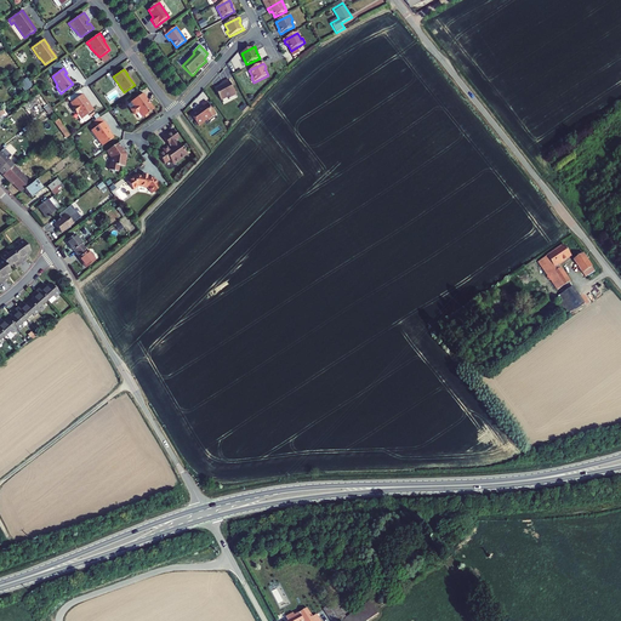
[(32,83),(27,75),(23,78),(32,89),(34,86),(32,83)]
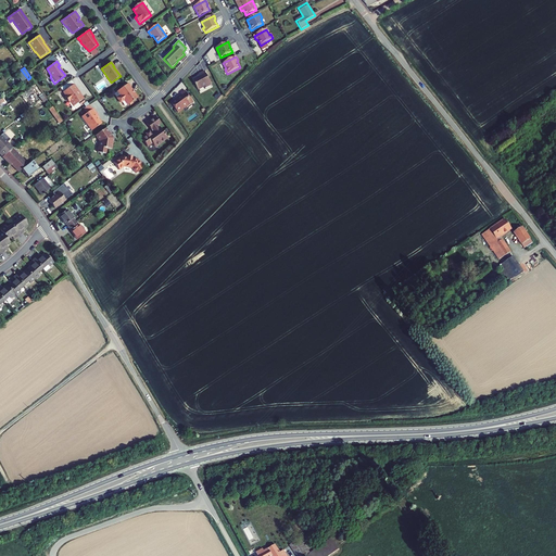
[(206,88),(212,85),(204,72),(199,74),(200,76),(192,79),(198,90),(205,86),(206,88)]
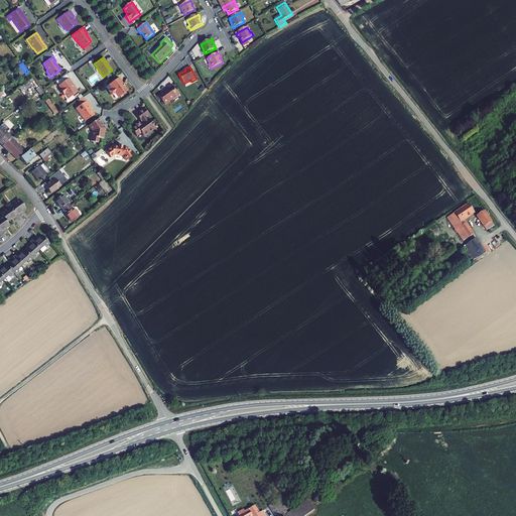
[(55,82),(58,86),(69,79),(66,75),(55,82)]
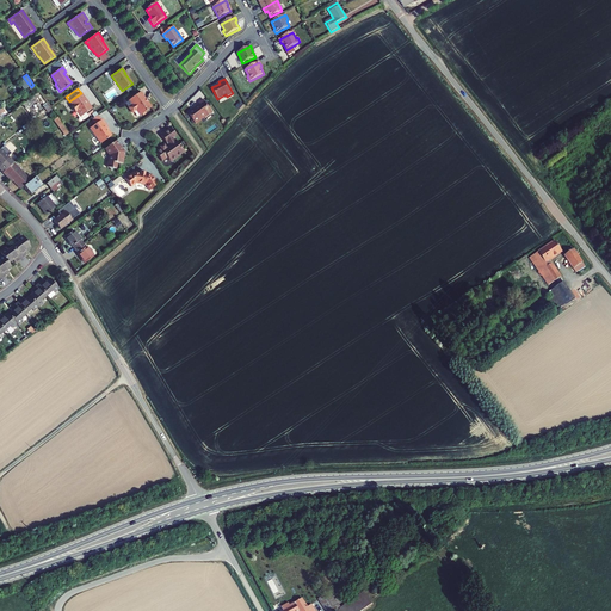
[(146,98),(141,92),(129,100),(133,105),(129,107),(129,109),(131,112),(133,112),(136,110),(140,116),(152,107),(148,102),(147,102),(144,99),(146,98)]
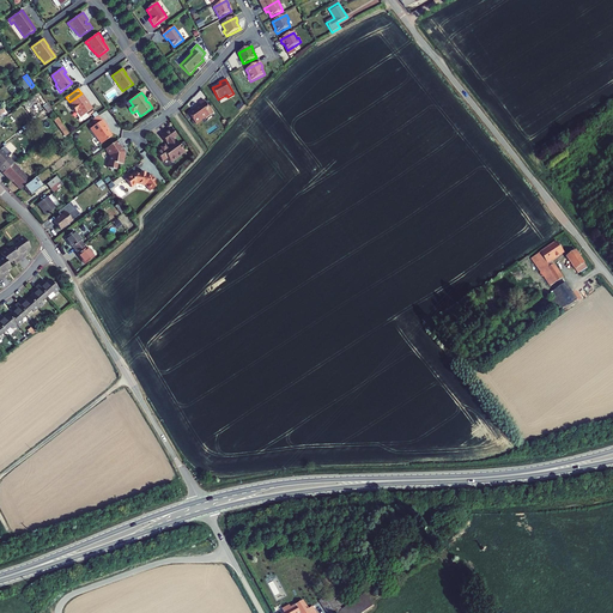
[(89,103),(82,93),(70,102),(72,105),(71,107),(76,113),(77,111),(82,117),(86,114),(87,116),(93,113),(90,108),(87,107),(87,104),(89,103)]
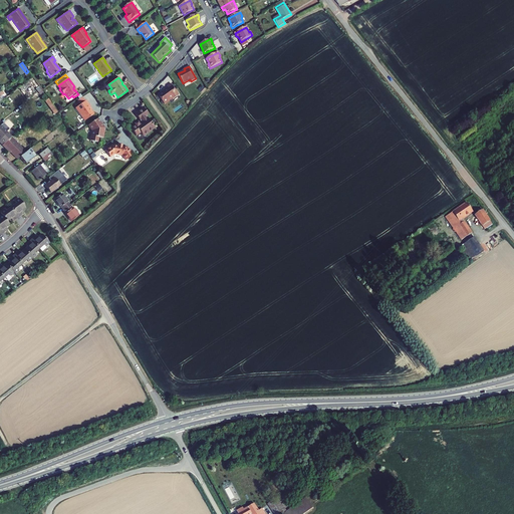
[(158,95),(165,104),(172,98),(173,99),(179,94),(171,84),(167,86),(168,88),(158,95)]
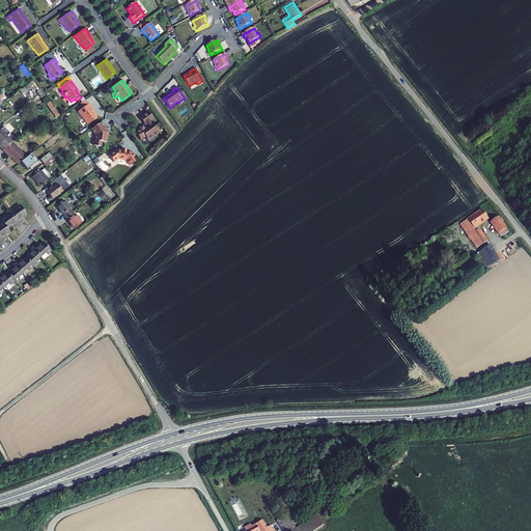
[(93,110),(88,104),(78,111),(88,124),(96,118),(91,111),(93,110)]
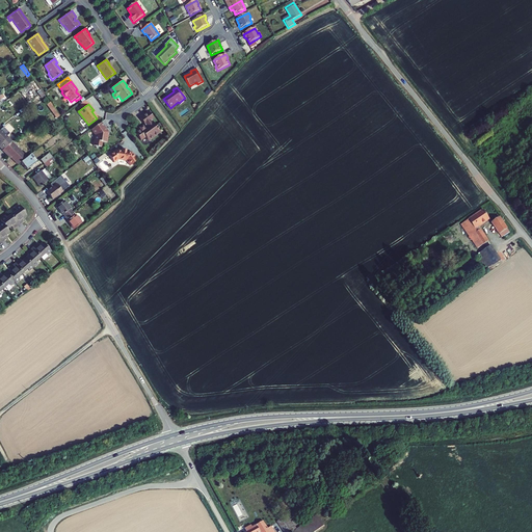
[(151,120),(153,118),(149,112),(139,118),(145,126),(142,128),(141,127),(139,129),(140,130),(135,133),(140,140),(145,137),(147,140),(151,137),(152,138),(160,132),(151,120)]
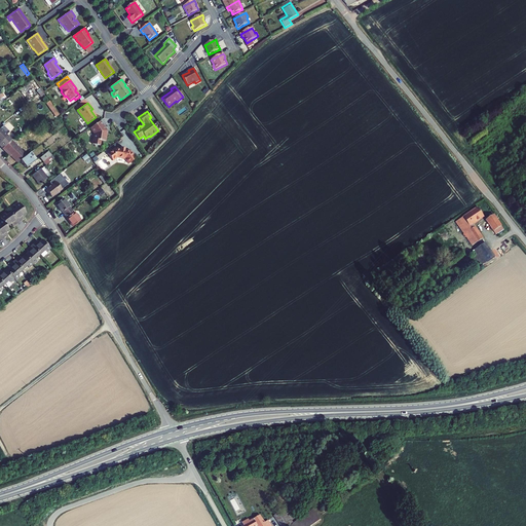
[(108,133),(108,132),(108,130),(108,129),(108,128),(108,127),(107,127),(106,124),(104,125),(101,120),(90,128),(95,134),(92,144),(95,145),(95,146),(95,147),(96,147),(97,147),(98,146),(98,145),(100,146),(101,141),(105,141),(106,135),(107,134),(107,133),(108,133)]
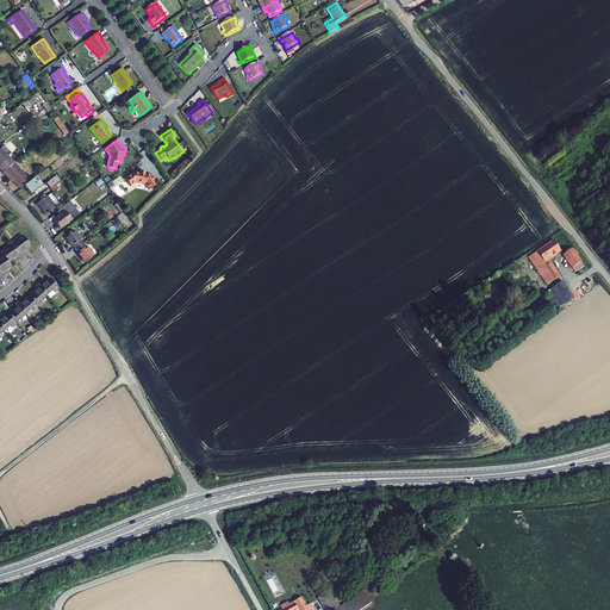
[(0,149),(0,169),(2,173),(13,162),(0,149)]
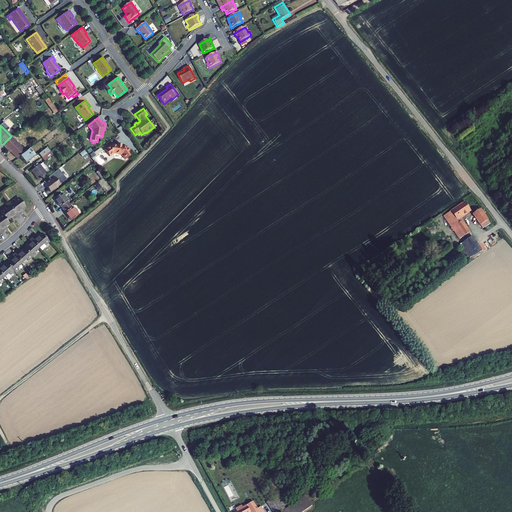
[(6,147),(17,159),(20,156),(26,152),(11,136),(2,145),(5,148),(6,147)]
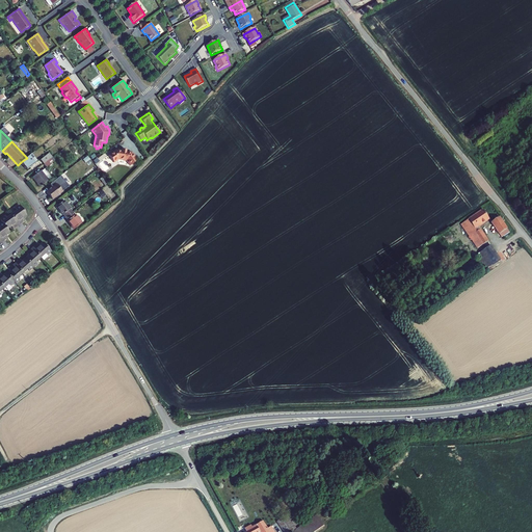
[(108,156),(113,162),(118,159),(127,161),(130,165),(137,161),(131,153),(126,152),(126,151),(122,150),(122,151),(116,150),(108,156)]
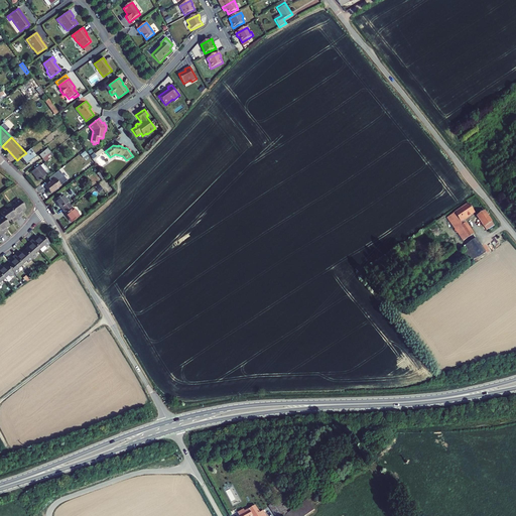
[(39,155),(42,159),(50,152),(47,148),(39,155)]
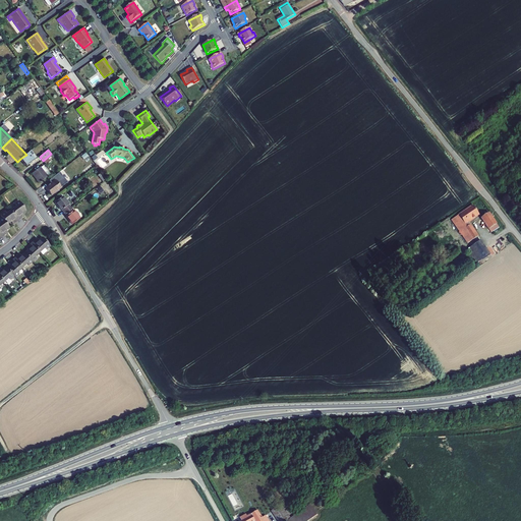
[(20,159),(25,167),(34,160),(31,157),(34,155),(31,151),(26,155),(20,159)]
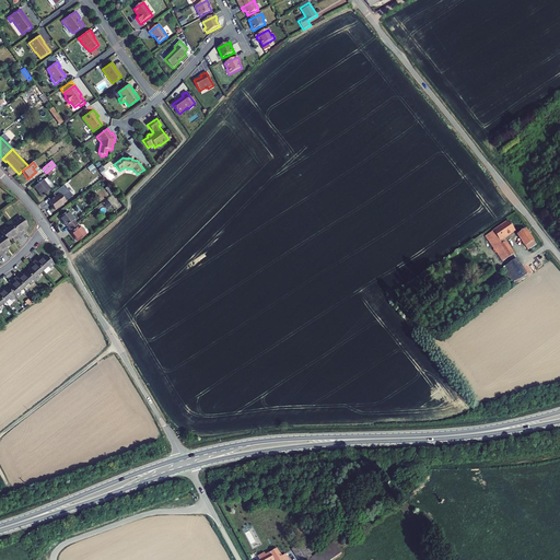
[(46,173),(48,176),(58,170),(55,165),(46,173)]
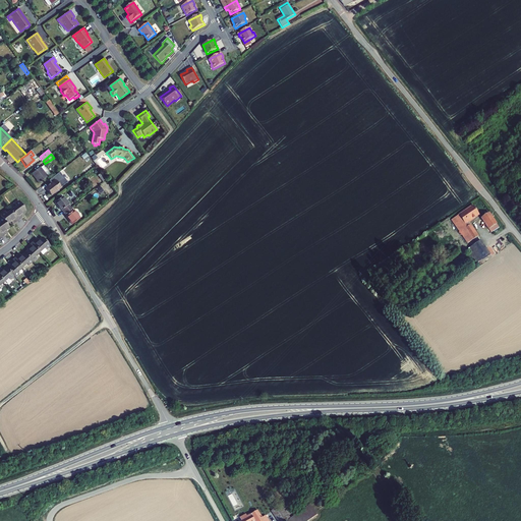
[(32,174),(39,183),(47,177),(47,176),(50,174),(43,166),(41,168),(40,168),(32,174)]
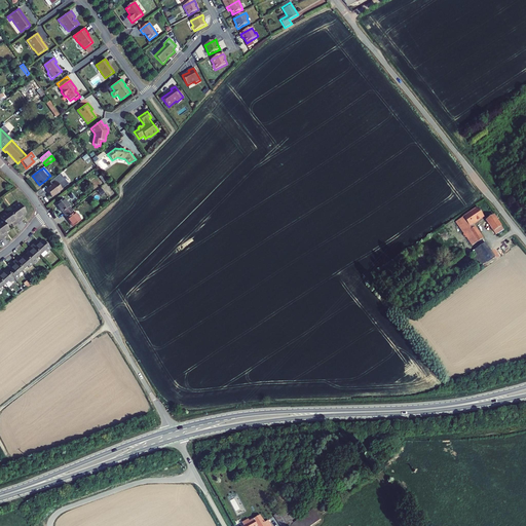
[(58,176),(49,182),(51,185),(46,190),(51,197),(61,190),(58,185),(63,182),(58,176)]
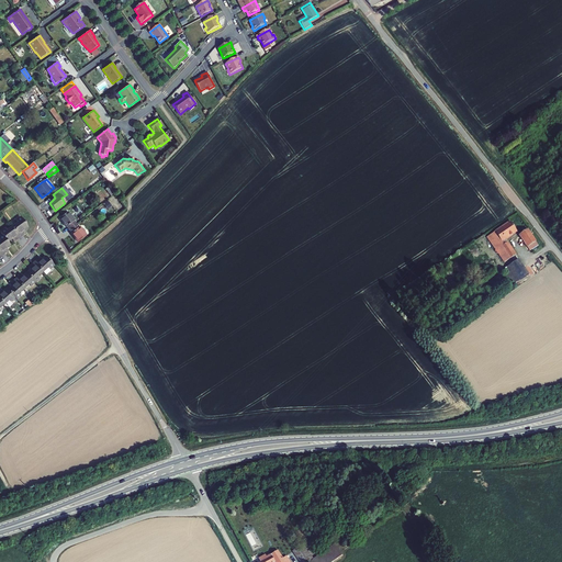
[(66,227),(69,231),(77,224),(74,221),(75,221),(67,212),(59,218),(66,227)]
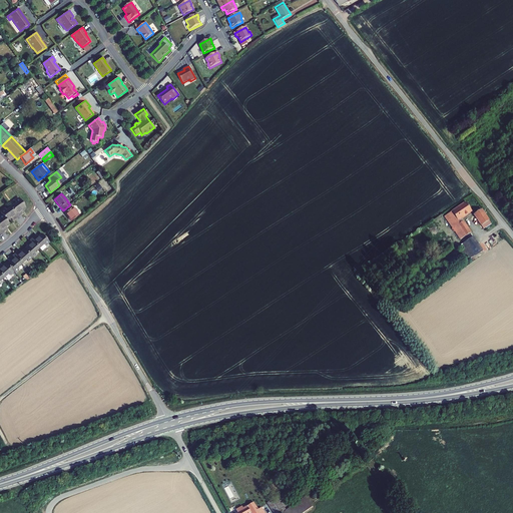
[(25,207),(19,198),(15,201),(16,203),(11,207),(18,216),(23,212),(22,210),(25,207)]
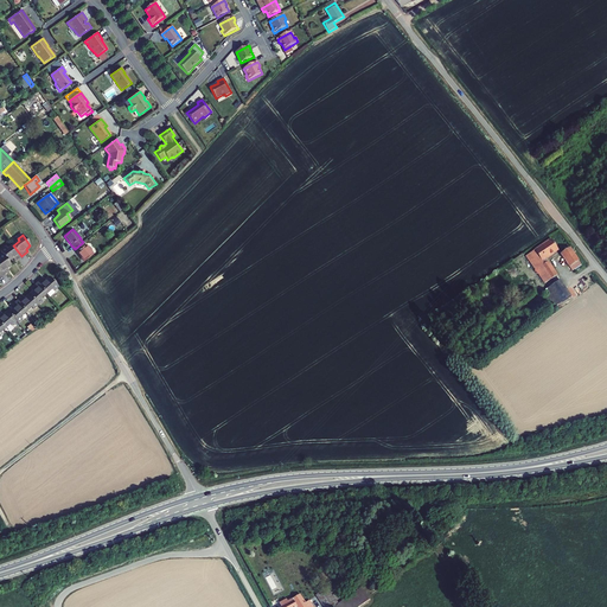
[(557,275),(547,259),(562,248),(554,237),(526,256),(544,283),(557,275)]
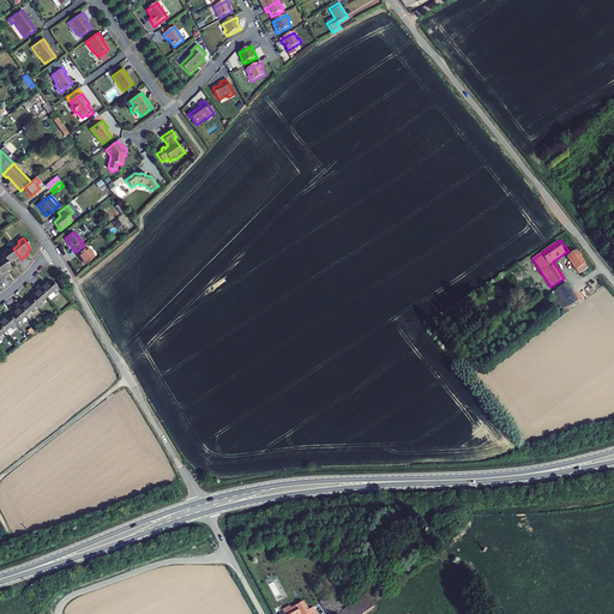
[(84,245),(76,252),(78,254),(78,256),(85,264),(94,258),(86,248),(84,245)]
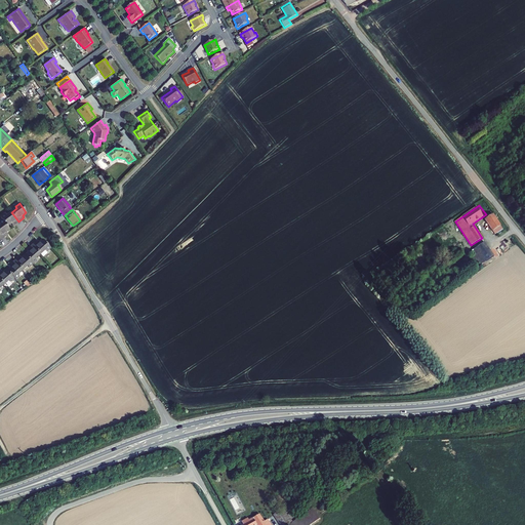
[(12,226),(18,221),(11,212),(6,216),(4,214),(0,217),(2,220),(7,227),(10,224),(12,226)]
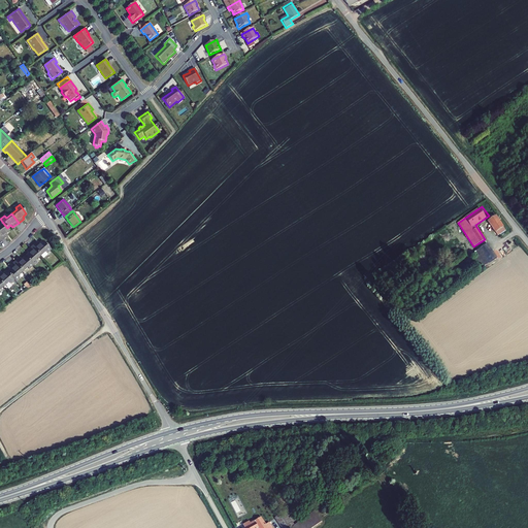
[(498,236),(505,231),(496,216),(488,221),(498,236)]
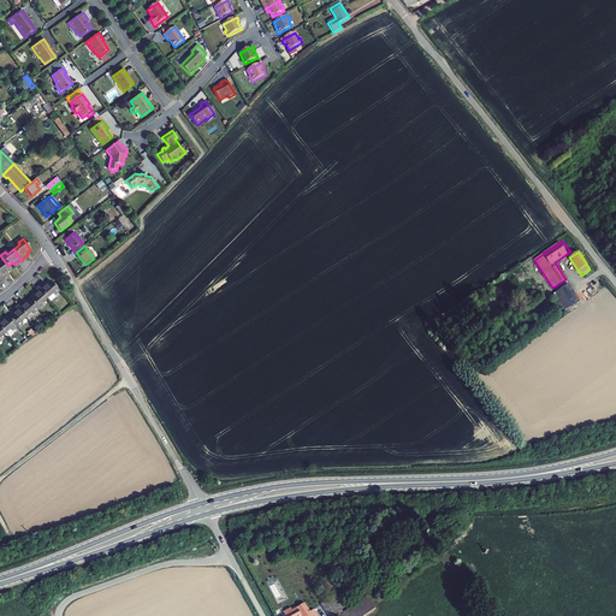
[(9,266),(3,259),(0,260),(0,277),(3,280),(9,276),(6,273),(11,270),(9,266)]
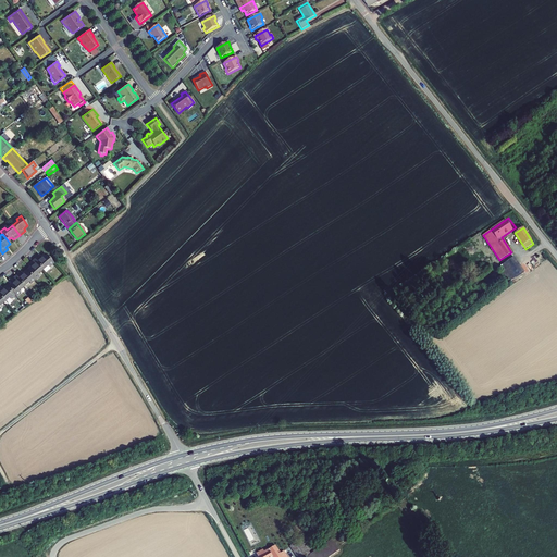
[(39,255),(34,260),(42,270),(47,264),(49,267),(53,263),(46,254),(41,258),(39,255)]
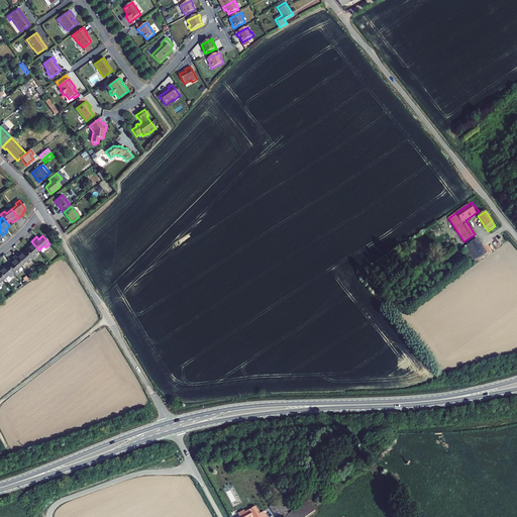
[(487,252),(477,238),(463,248),(473,262),(487,252)]
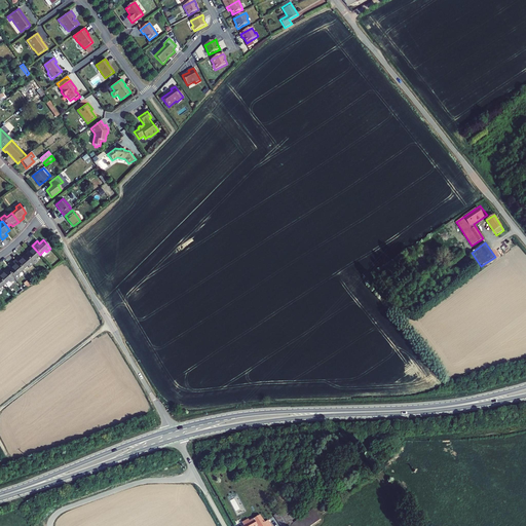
[(40,255),(32,246),(27,251),(29,253),(25,256),(33,264),(36,261),(35,259),(40,255)]
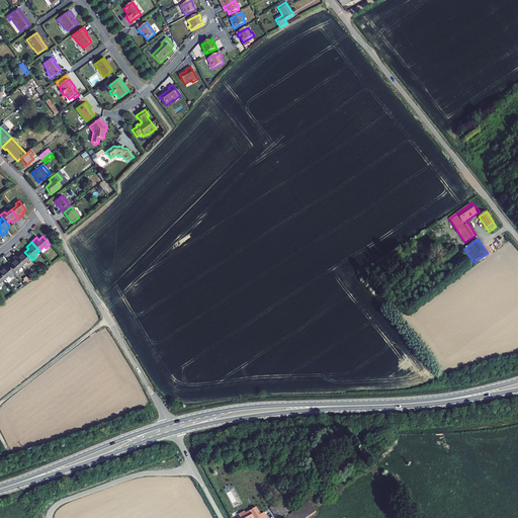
[(32,260),(24,252),(21,255),(19,253),(14,257),(21,266),(26,262),(28,263),(32,260)]
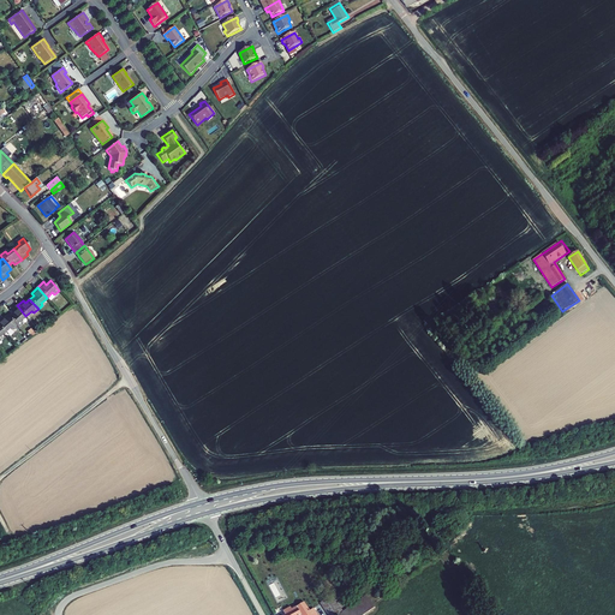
[(25,316),(17,305),(10,311),(12,314),(9,317),(16,326),(17,327),(22,323),(21,321),(25,316)]
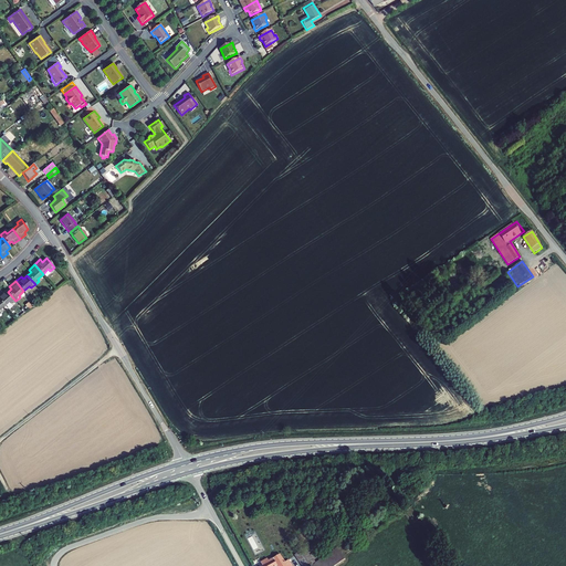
[(0,292),(0,302),(3,306),(9,302),(11,304),(14,300),(8,292),(7,291),(3,294),(1,292),(0,292)]
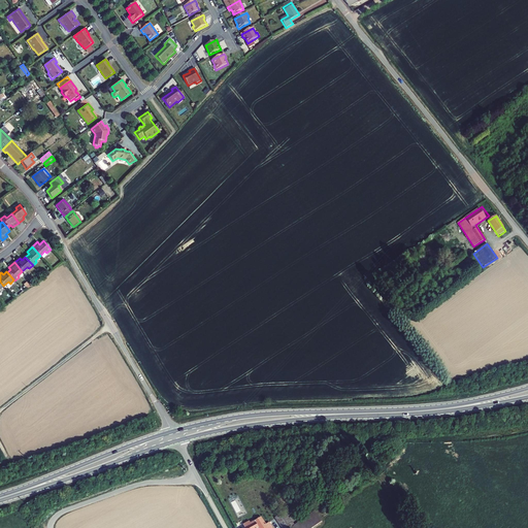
[(291,527),(292,527),(311,527),(322,522),(315,512),(294,525),(285,512),(274,518),(282,527),(285,527),(289,526),(289,527),(291,527)]
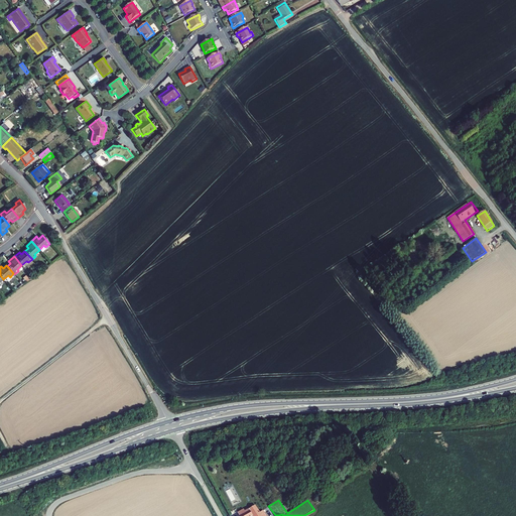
[(239,515),(266,515),(263,511),(260,513),(255,506),(245,511),(244,509),(238,513),(240,515),(239,515)]
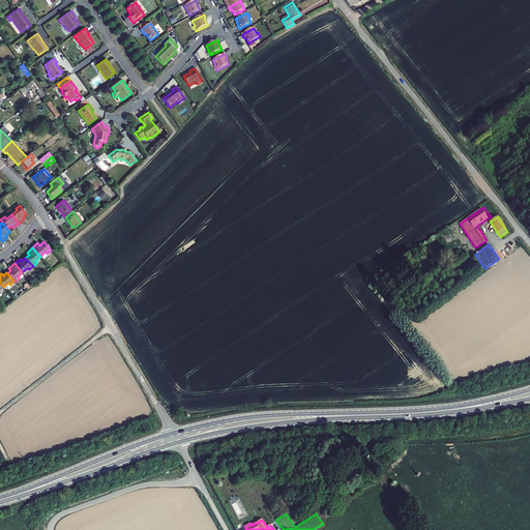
All buildings are outlined.
